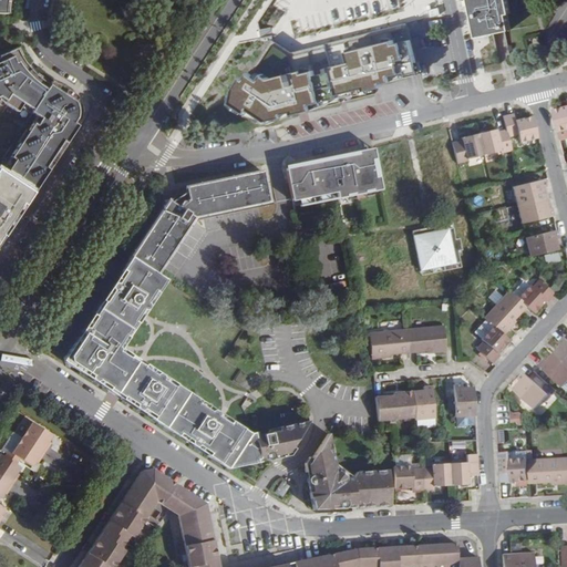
[(470,0),(477,37),(506,31),(503,13),(507,12),(504,0),(470,0)]
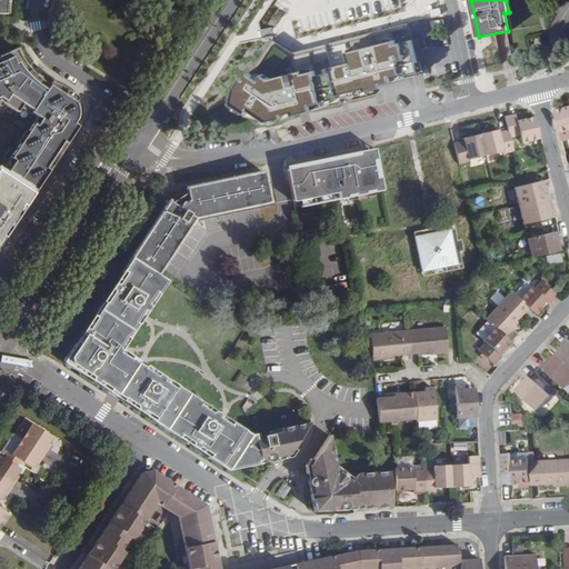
[(505,13),(508,31),(519,29),(512,0),(506,0),(509,12),(505,13)]
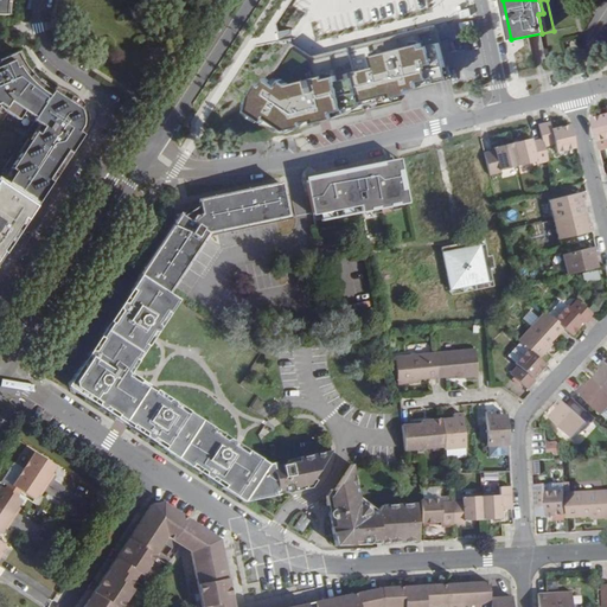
[(415,36),(312,51),(292,45),(288,56),(288,52),(278,87),(267,88),(257,117),(288,128),(340,120),(346,103),(459,87),(457,66),(452,65),(448,43),(439,44),(436,30),(409,33),(415,36)]
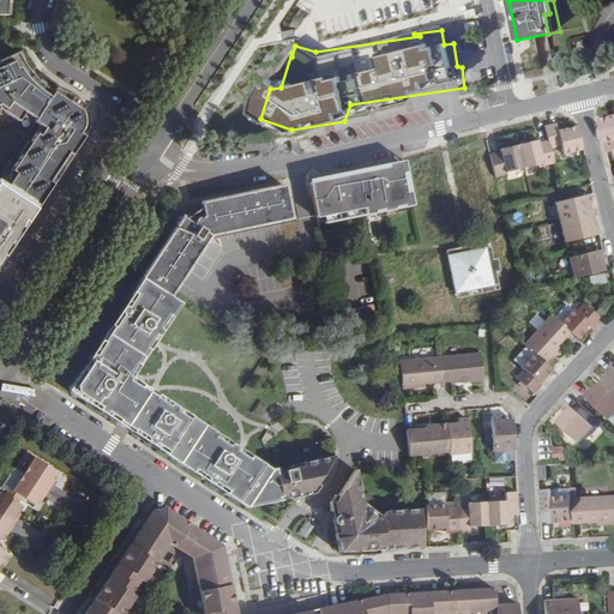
[(34,208),(35,209),(82,137),(85,130),(86,125),(86,120),(86,115),(84,110),(80,108),(78,112),(73,107),(77,101),(72,97),(64,94),(54,89),(52,92),(36,80),(34,79),(31,82),(25,74),(28,72),(20,61),(18,56),(16,53),(0,60),(0,106),(20,119),(25,114),(25,113),(28,110),(36,116),(35,119),(42,124),(44,126),(40,133),(36,132),(13,169),(17,172),(6,190),(34,208)]
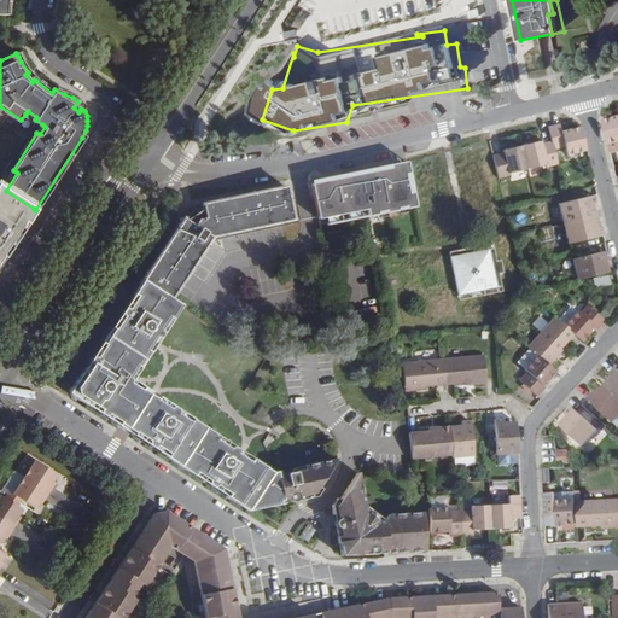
[(617,118),(604,122),(610,145),(617,143),(617,118)]
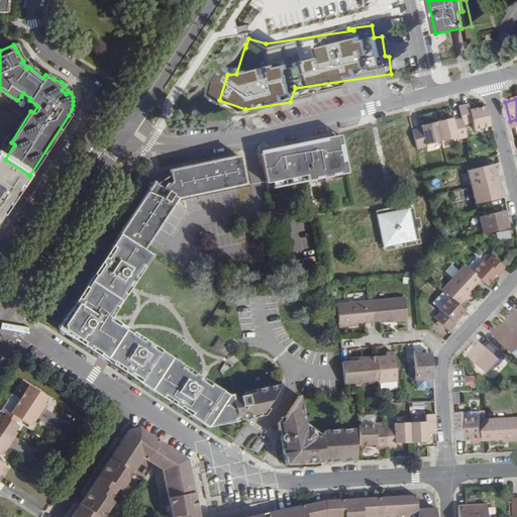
[(475,131),(490,127),(485,108),(471,111),(470,105),(458,108),(461,119),(462,119),(463,126),(473,124),(475,131)]
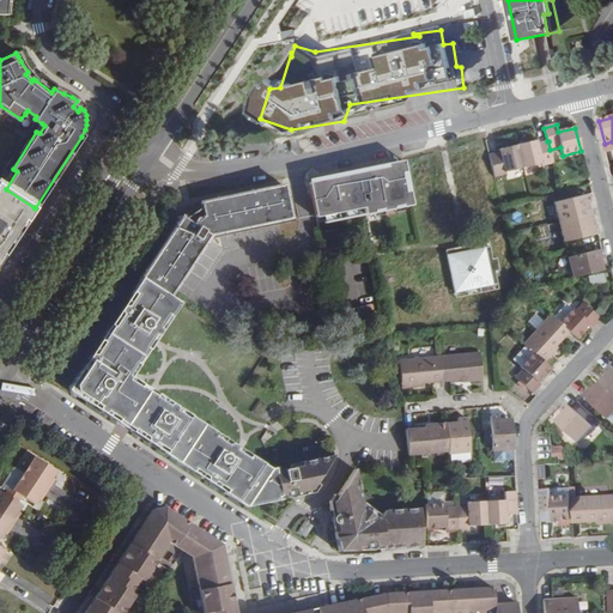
[(542,167),(554,164),(550,150),(548,141),(536,145),(536,141),(519,146),(523,169),(541,164),(542,167)]
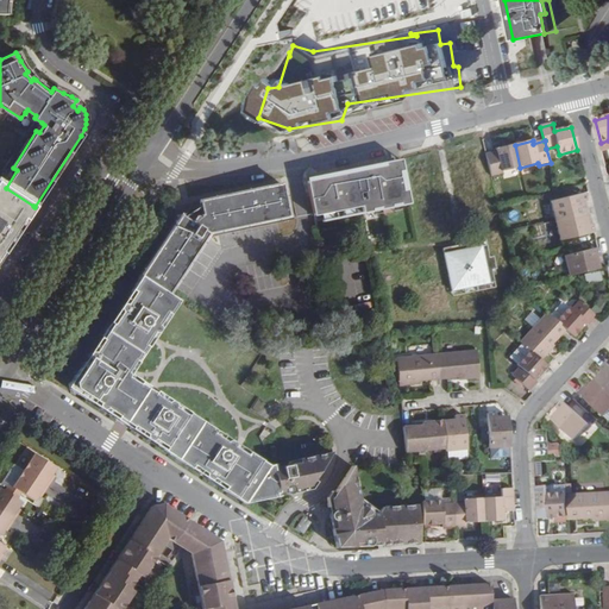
[(520,168),(515,145),(496,150),(497,154),(487,155),(491,177),(503,175),(502,173),(520,168)]
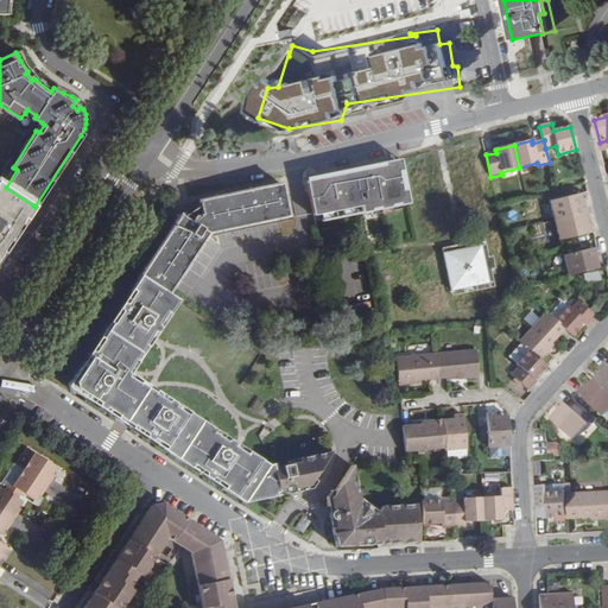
[(380,166),(308,182),(314,214),(361,203),(363,211),(369,210),(369,208),(380,206),(380,208),(390,207),(388,203),(399,202),(400,203),(407,202),(406,191),(401,191),(398,175),(403,173),(399,159),(380,163),(380,166)]
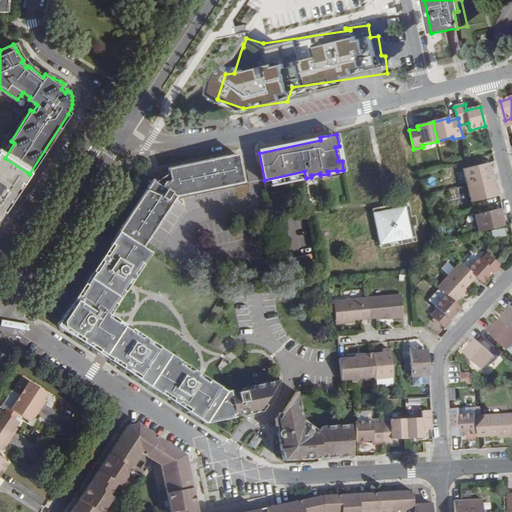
[(1,155),(5,158),(14,143),(11,141),(1,155)]
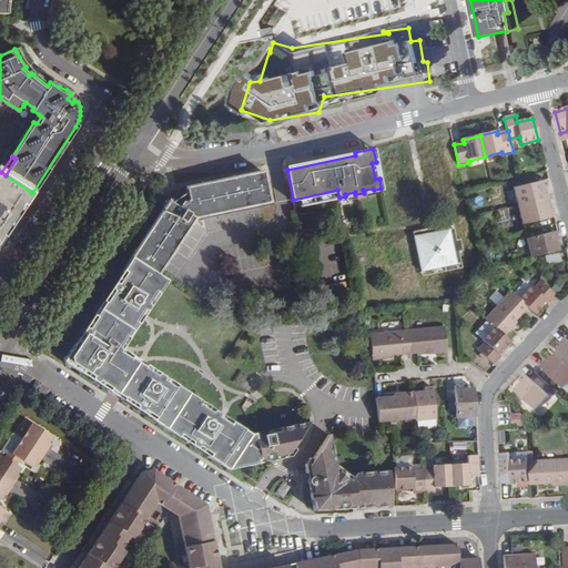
[(168,200),(130,257),(159,276),(198,216),(273,202),(270,184),(264,184),(262,171),(185,188),(186,194),(171,203),(168,200)]
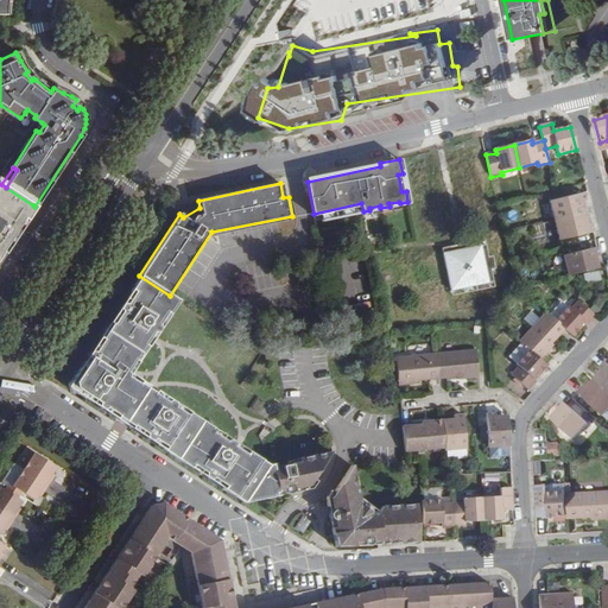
[(16,240),(21,232),(18,229),(33,206),(6,188),(1,184),(0,187),(0,247),(4,251),(12,239),(16,240)]
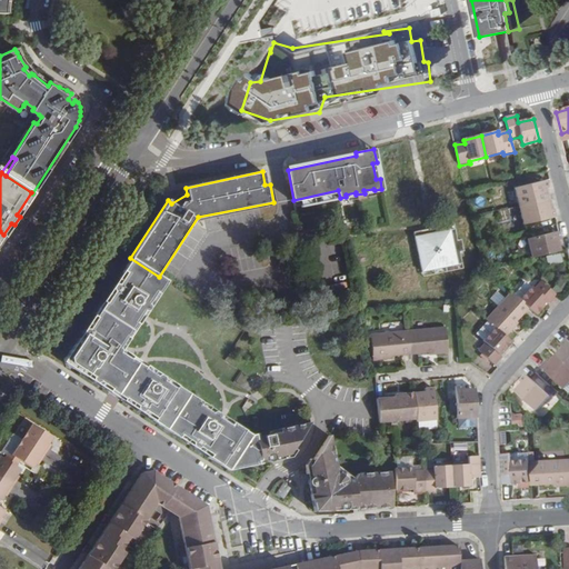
[(515,189),(519,207),(547,200),(545,190),(548,189),(546,181),(515,189)]
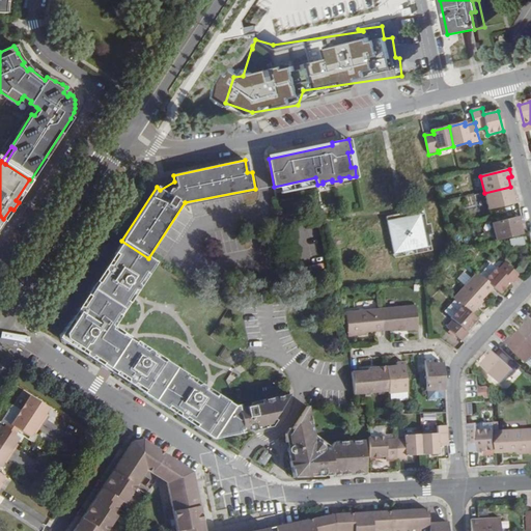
[(19,202),(32,182),(30,180),(29,179),(16,200),(19,202)]
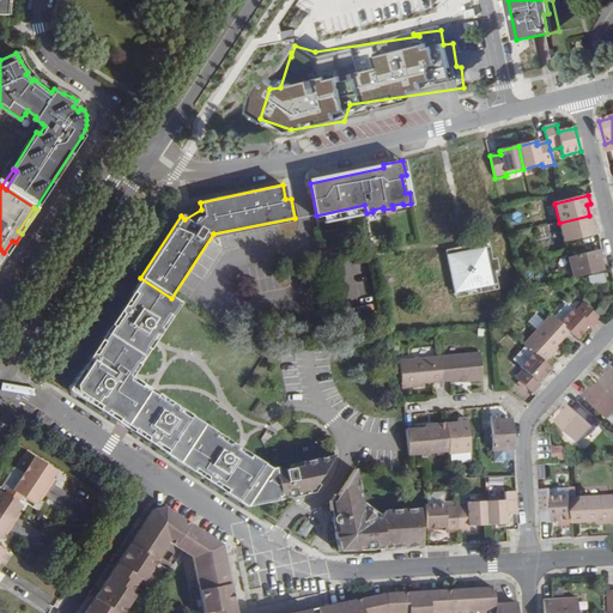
[(565,244),(599,236),(596,228),(592,228),(589,216),(559,223),(565,244)]
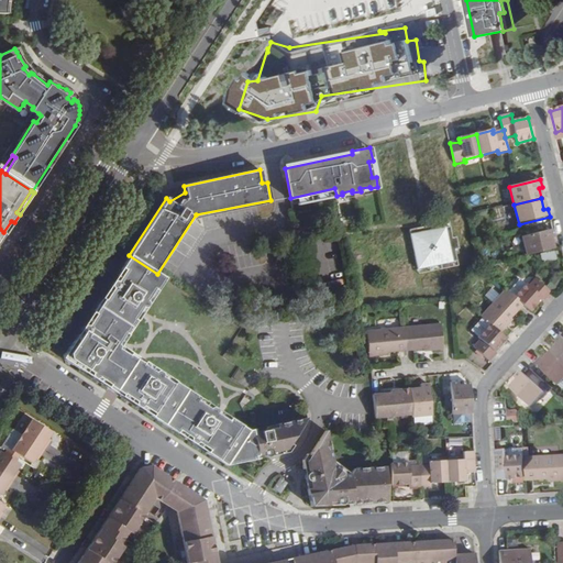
[(7,235),(14,222),(11,221),(3,232),(6,232),(4,233),(7,235)]
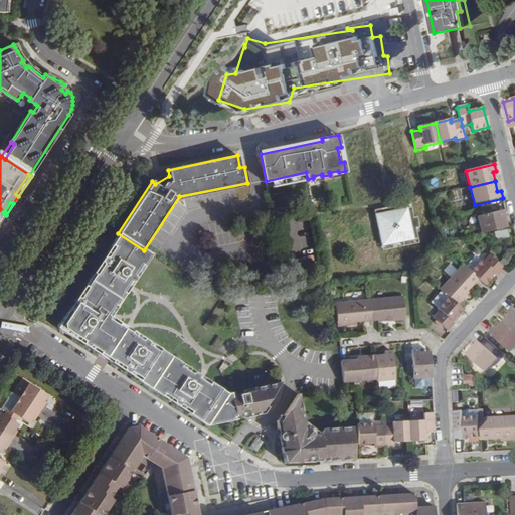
[(409,202),(378,209),(387,245),(407,240),(408,245),(418,243),(417,238),(422,237),(419,226),(423,226),(421,215),(417,215),(414,205),(410,206),(409,202)]
